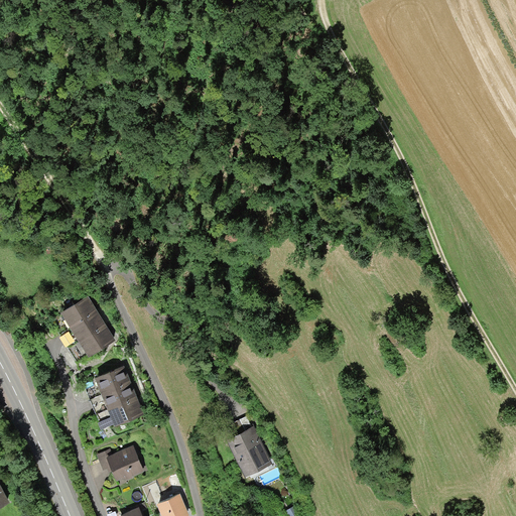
[(62,310),(72,327),(99,310),(94,303),(89,294),(62,310)]
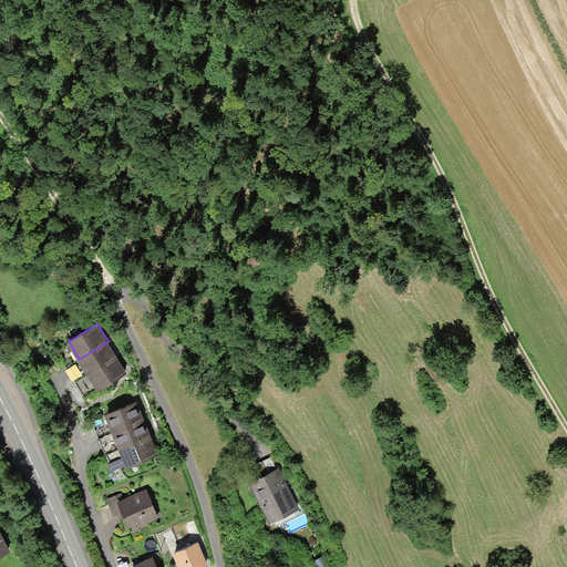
[(79,359),(89,375),(119,357),(113,349),(109,341),(79,359)]
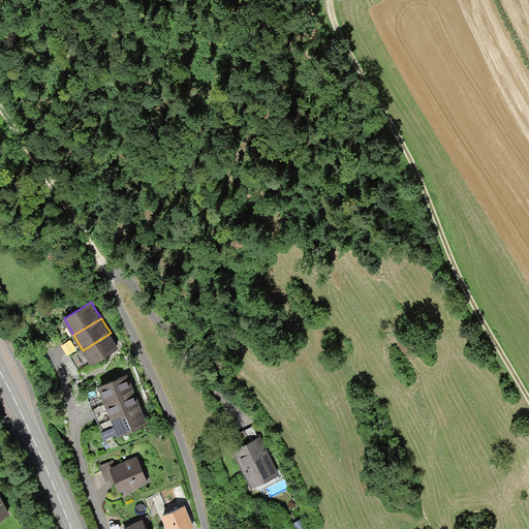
[(111,333),(83,350),(92,365),(120,348),(114,338),(111,333)]
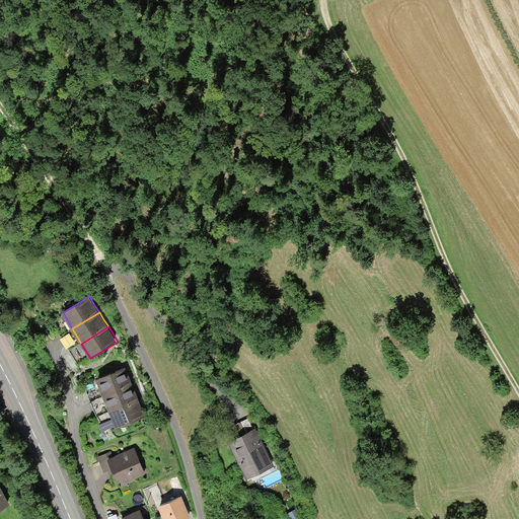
[(96,380),(103,397),(133,385),(130,378),(126,368),(96,380)]
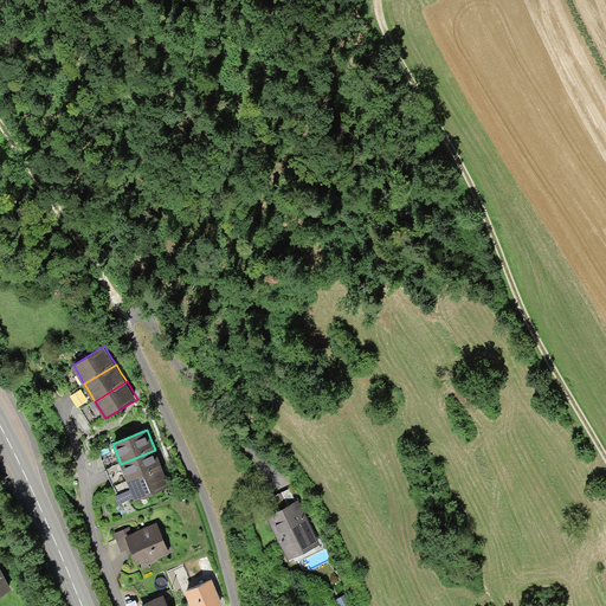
[(121,464),(129,482),(162,468),(159,459),(155,450),(121,464)]
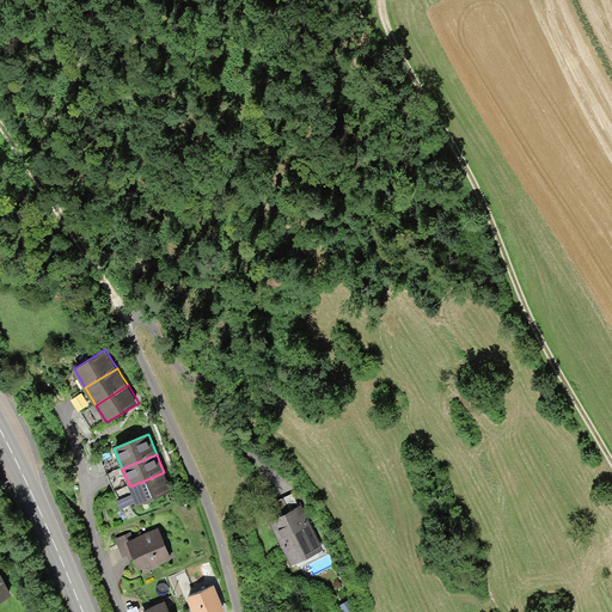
[(164,472),(130,487),(138,506),(172,493),(167,482),(164,472)]
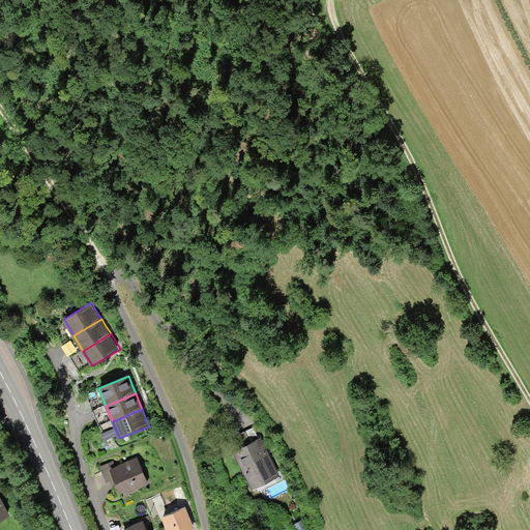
[(245,442),(258,436),(254,425),(240,432),(245,442)]
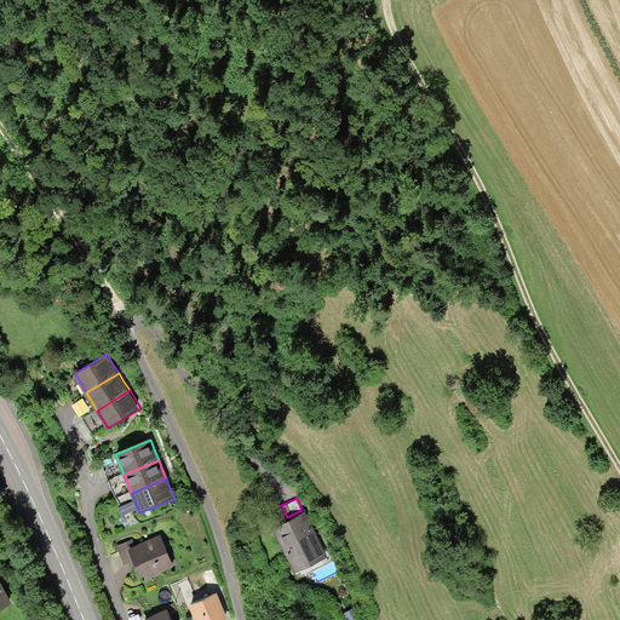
[(287,517),(273,523),(294,569),(327,555),(315,529),(305,509),(302,510),(287,517)]
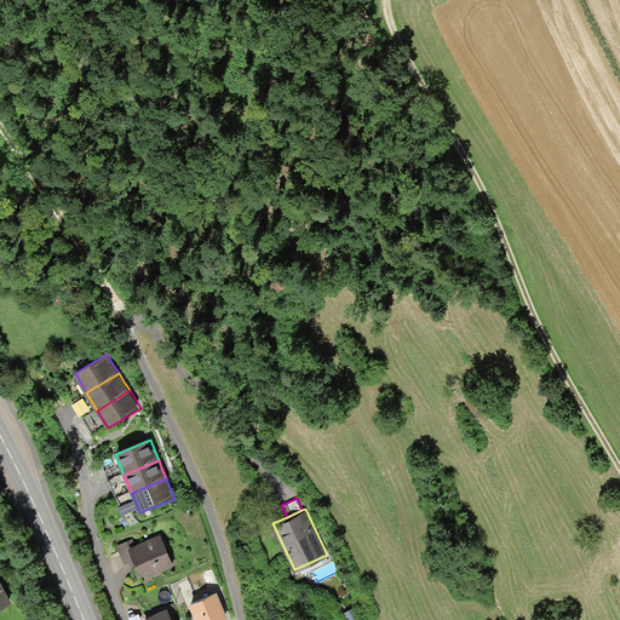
[(135,543),(128,545),(133,558),(135,561),(136,562),(141,575),(148,573),(153,574),(160,572),(160,569),(173,563),(161,533),(135,543)]
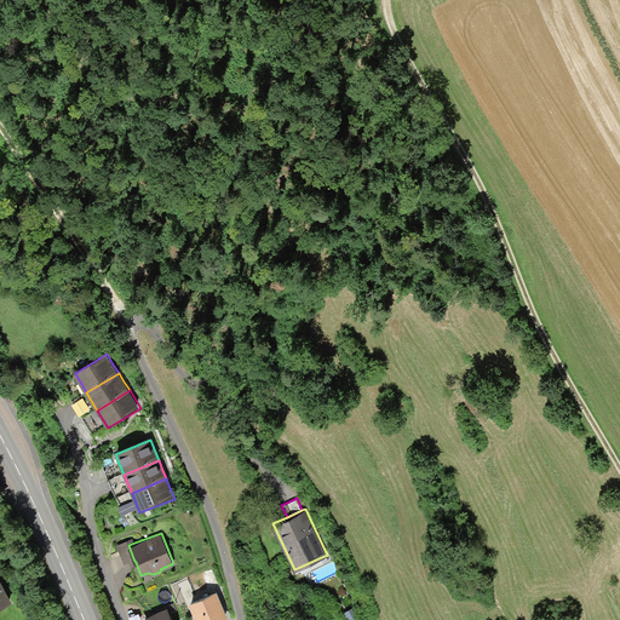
[(128,545),(135,543),(132,538),(126,540),(125,538),(116,541),(124,562),(130,561),(133,558),(128,545)]
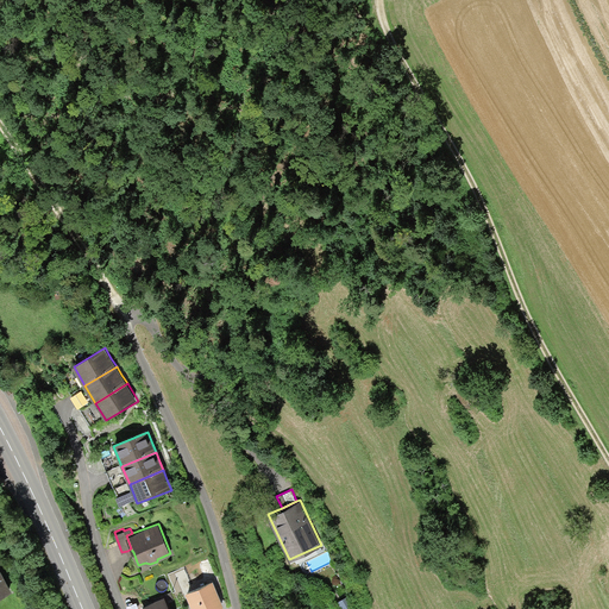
[(0,566),(0,594),(11,589),(0,566)]
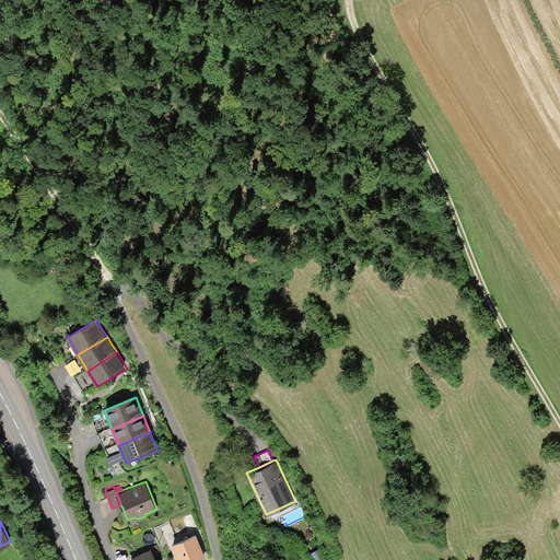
[(176,559),(205,559),(203,555),(196,536),(172,546),(176,559)]
